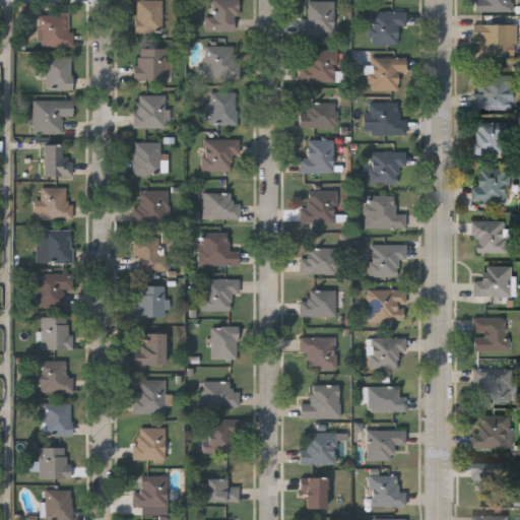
[(161,0),(161,33),(135,33),(135,0),(161,0)]
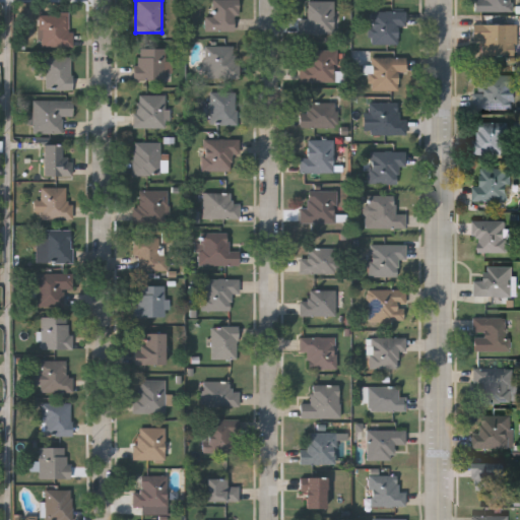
[(237,0),(237,31),(204,31),(204,16),(213,16),(213,0),(237,0)]
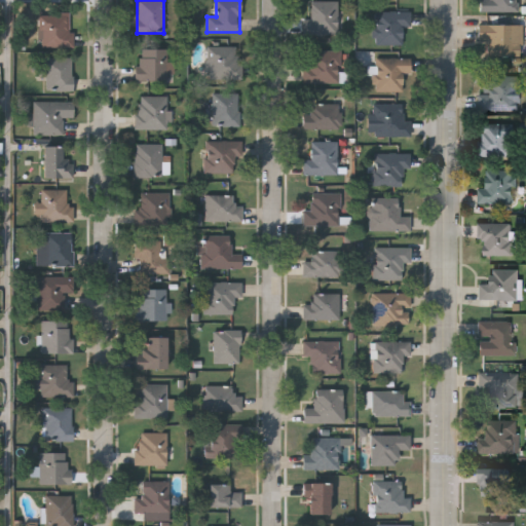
[(308,34),(308,0),(337,0),(337,34),(308,34)]
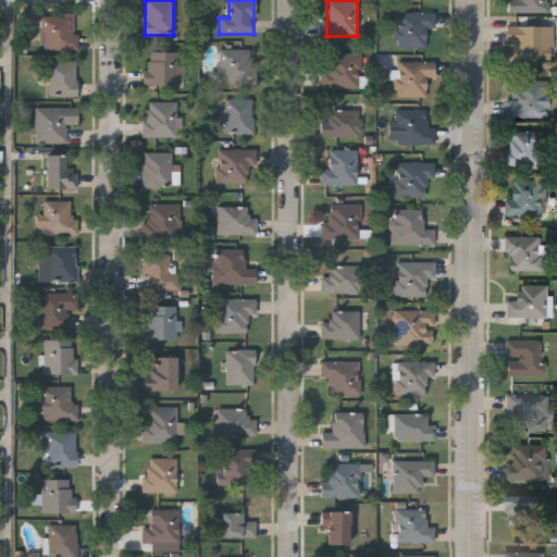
[(547,0),(547,12),(506,12),(506,0),(547,0)]
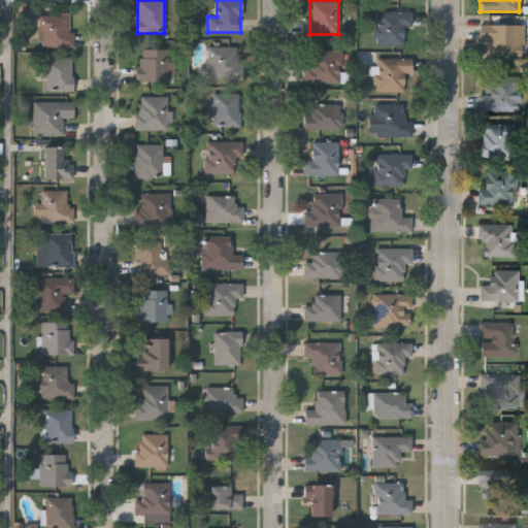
[(71,47),(39,47),(39,11),(71,11),(71,47)]
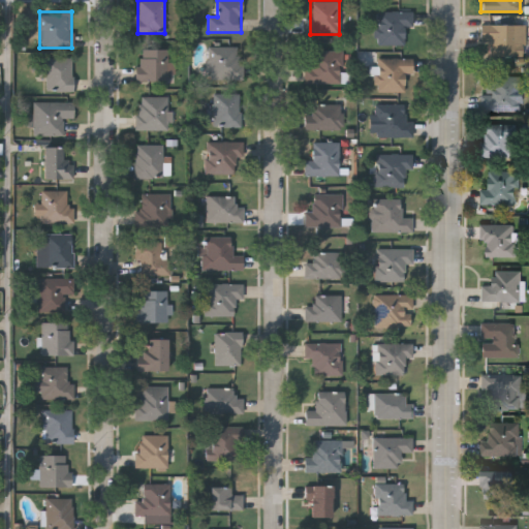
[(376,45),(376,11),(412,11),(412,26),(404,26),(404,45),(376,45)]
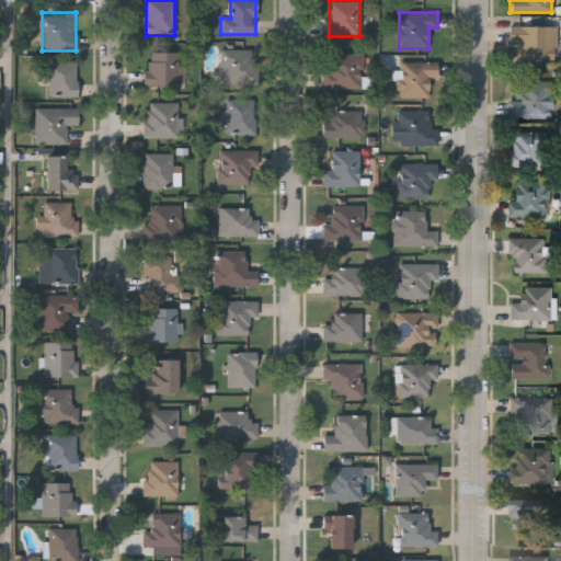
[(519,43),(508,43),(508,25),(556,25),(556,59),(519,59),(519,43)]
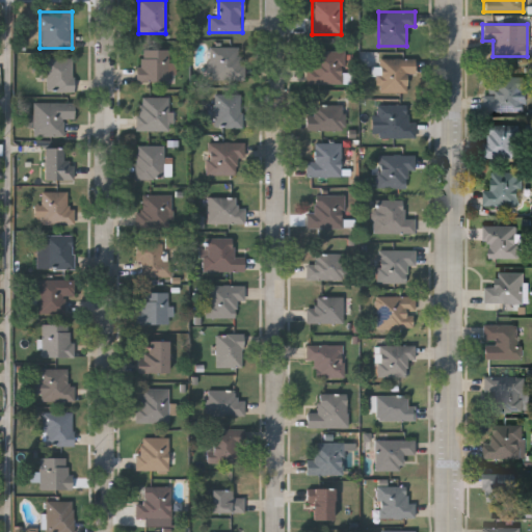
[(243,80),(209,80),(209,46),(243,46),(243,80)]
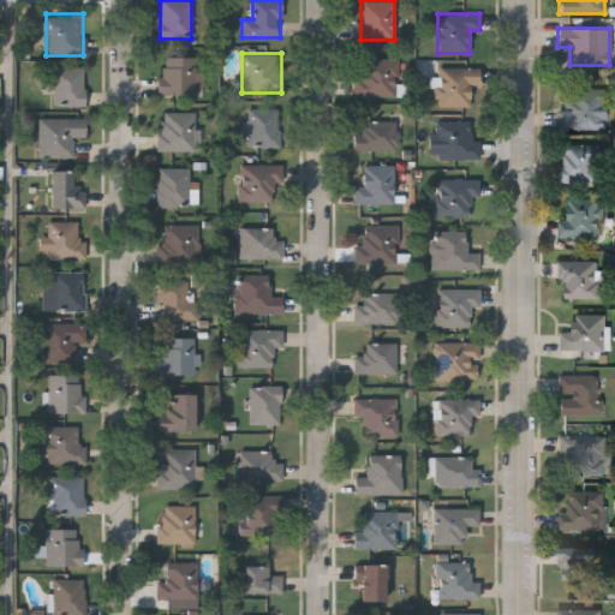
[(193,94),(159,94),(159,57),(195,57),(193,94)]
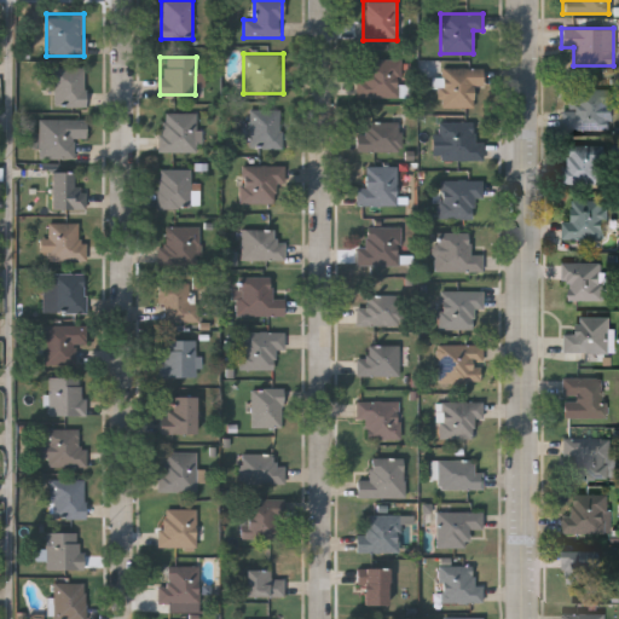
[(358,59),(400,59),(400,98),(358,98),(358,59)]
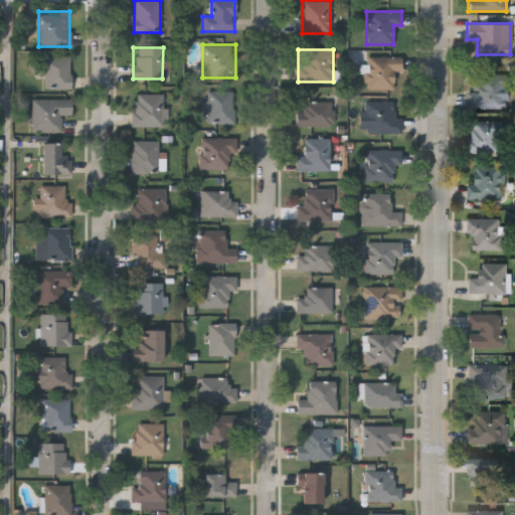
[(70,56),(70,90),(40,90),(40,56),(70,56)]
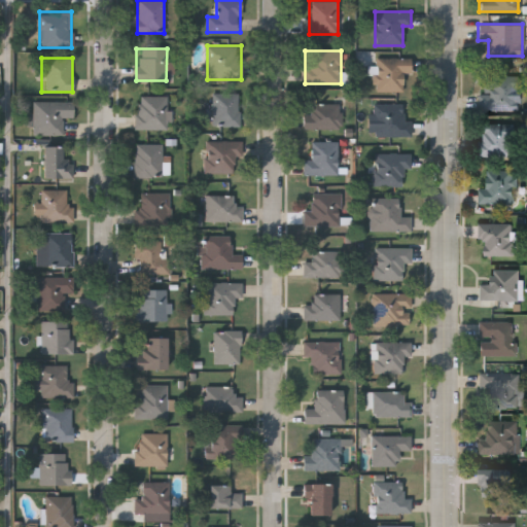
[(376,92),(376,58),(412,58),(412,73),(402,73),(402,92),(376,92)]
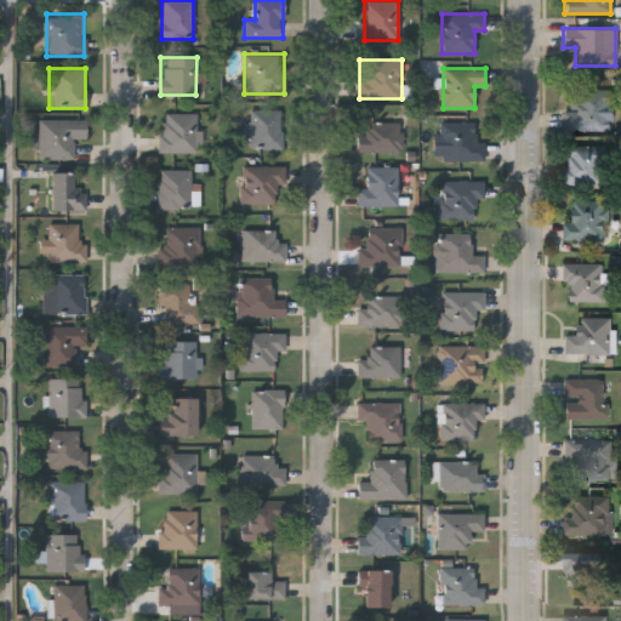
[(613,89),(611,129),(564,129),(564,89),(613,89)]
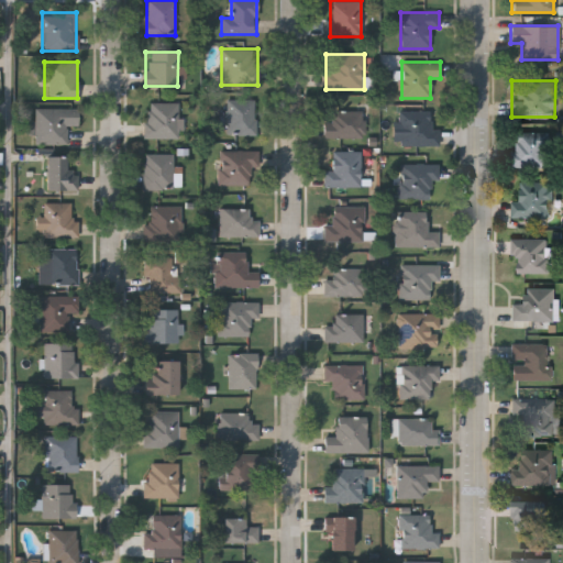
[(225,134),(225,99),(255,99),(255,134),(225,134)]
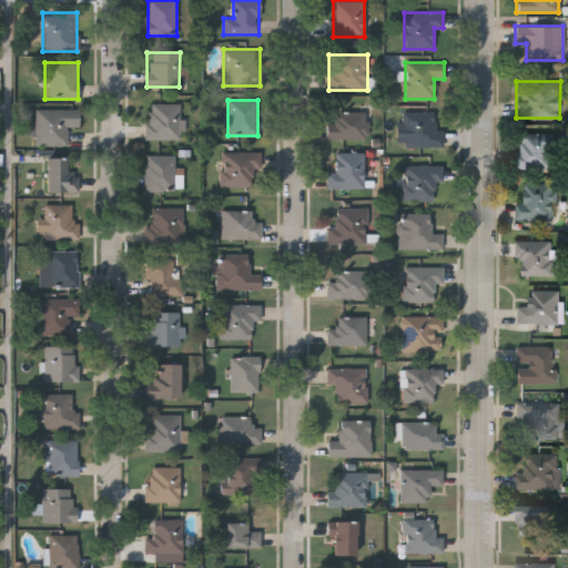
[(145,139),(145,103),(180,103),(180,140),(145,139)]
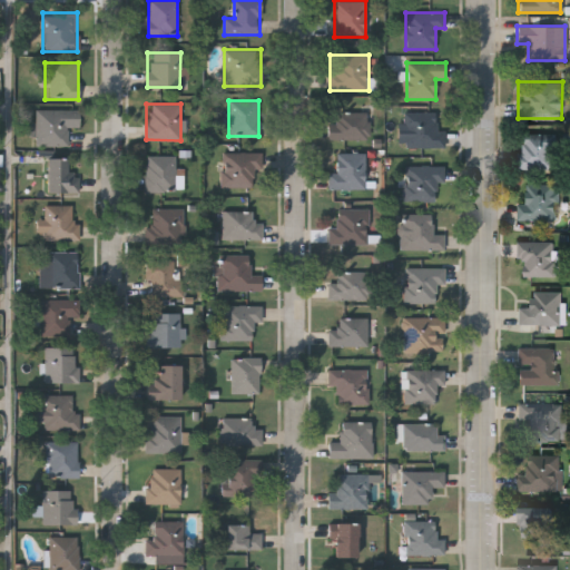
[(35,145),(35,109),(78,109),(78,127),(67,127),(67,145),(35,145)]
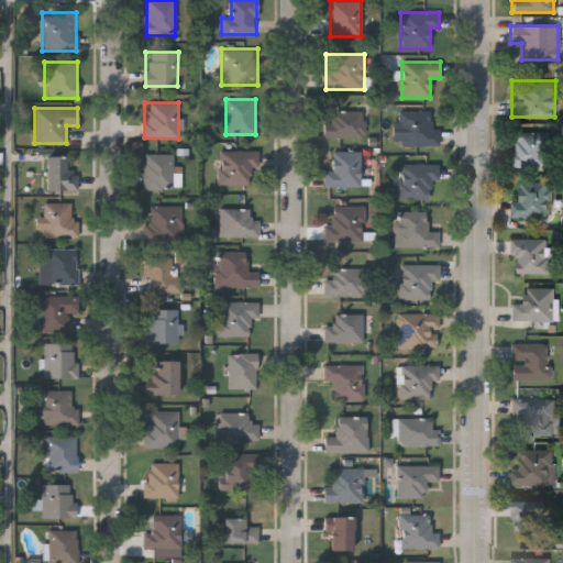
[(324,139),(324,111),(364,111),(364,139),(324,139)]
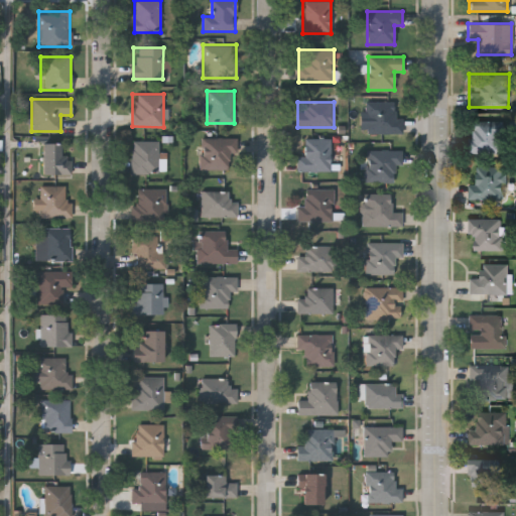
[(394,102),(394,119),(402,119),(402,133),(365,133),(365,102),(394,102)]
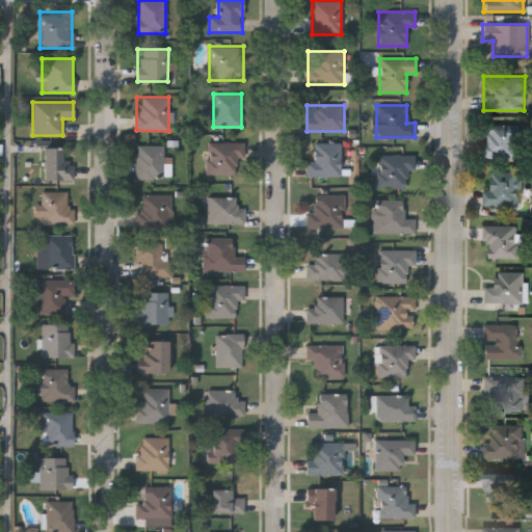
[(484,124),(517,124),(517,157),(484,157),(484,124)]
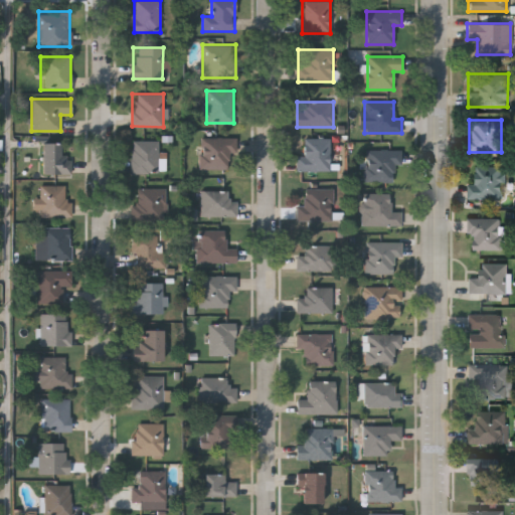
[(236,153),(228,153),(228,170),(200,170),(200,137),(236,137),(236,153)]
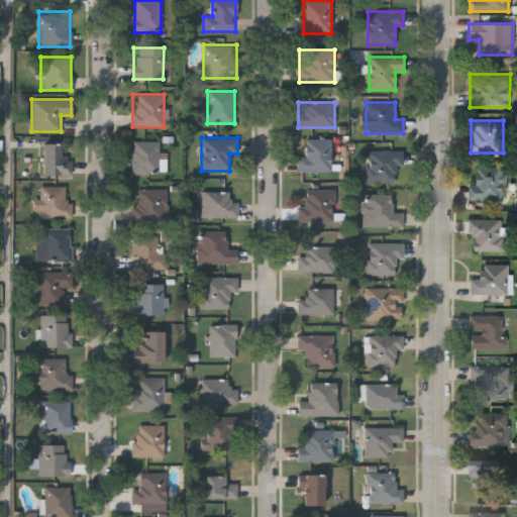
[(331,138),(331,171),(297,171),(297,157),(304,157),(304,138),(331,138)]
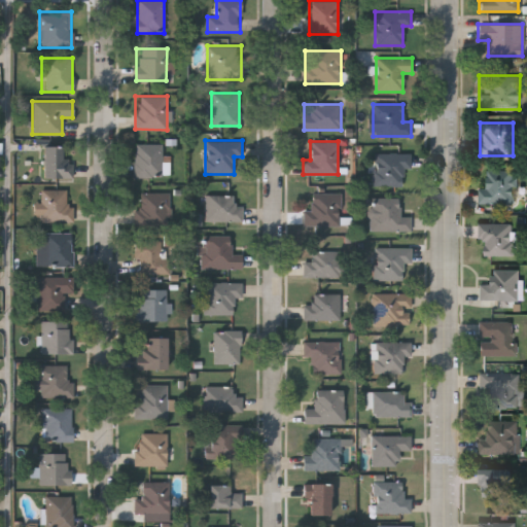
[(134,176),(134,143),(163,143),(163,176),(134,176)]
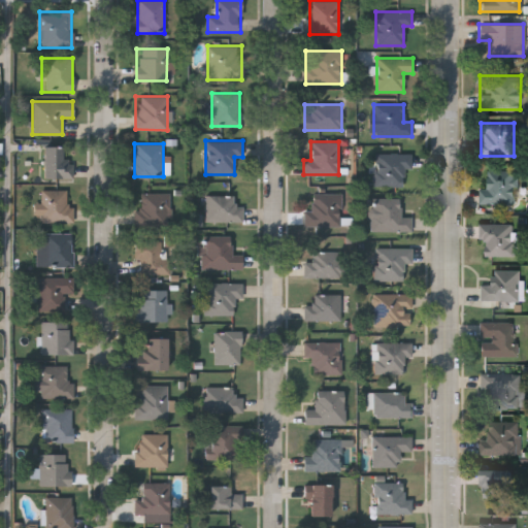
[(72,178),(41,178),(41,147),(64,147),(64,158),(72,158),(72,178)]
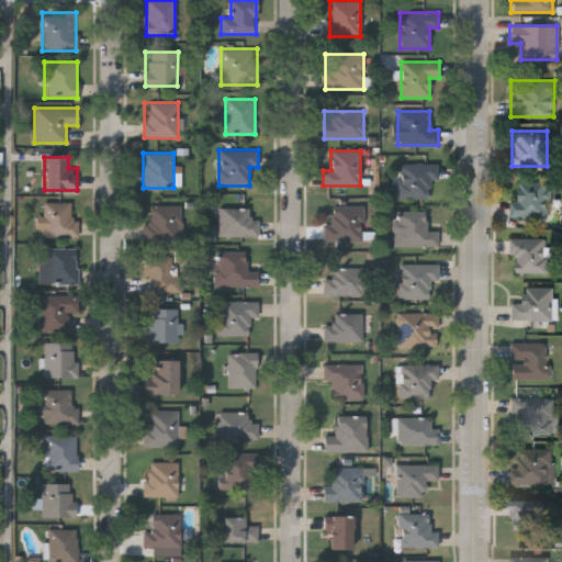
[(438,179),(429,179),(429,198),(397,198),(397,164),(438,164),(438,179)]
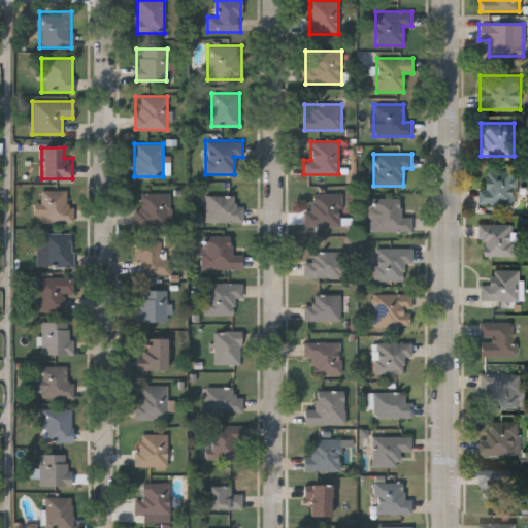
[(487,169),(515,169),(515,203),(479,203),(479,188),(487,188),(487,169)]
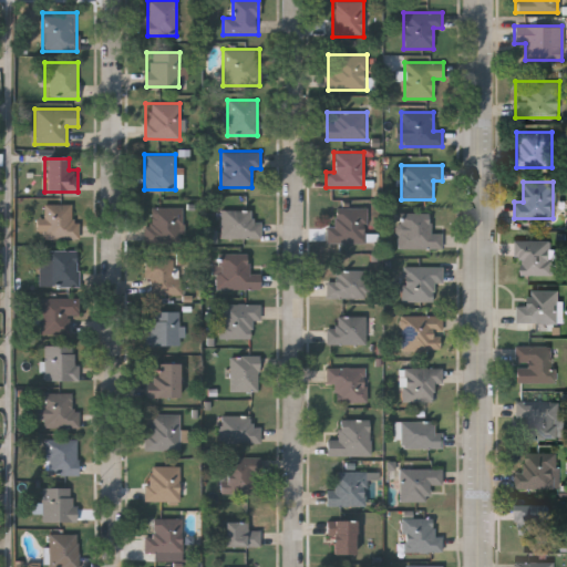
[(78,238),(43,238),(43,204),(78,204),(78,238)]
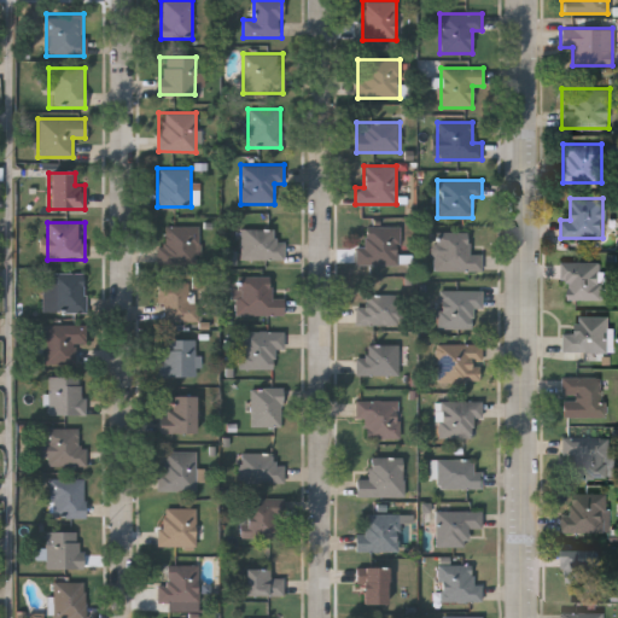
[(161,264),(161,225),(198,225),(198,264),(161,264)]
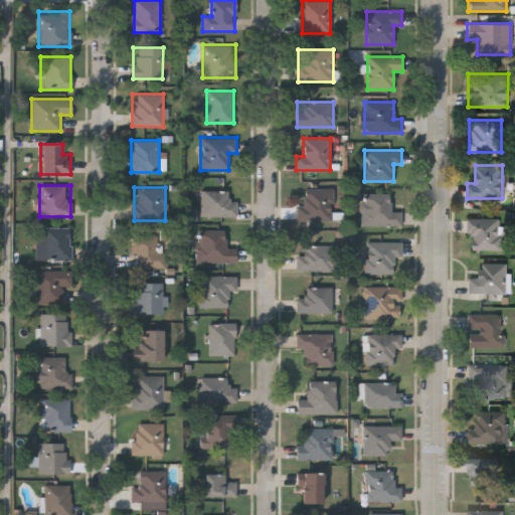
[(297,204),(302,204),(303,188),(333,189),(332,220),(297,220),(297,204)]
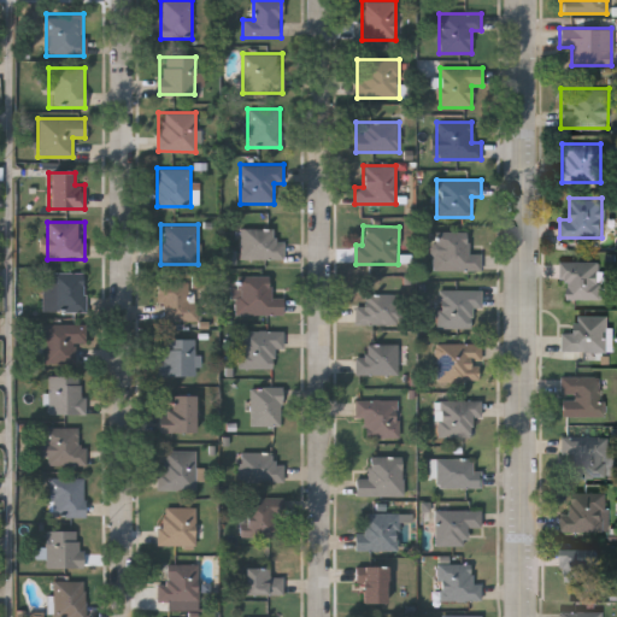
[(283,239),(283,259),(241,259),(241,228),(272,228),(272,239),(283,239)]
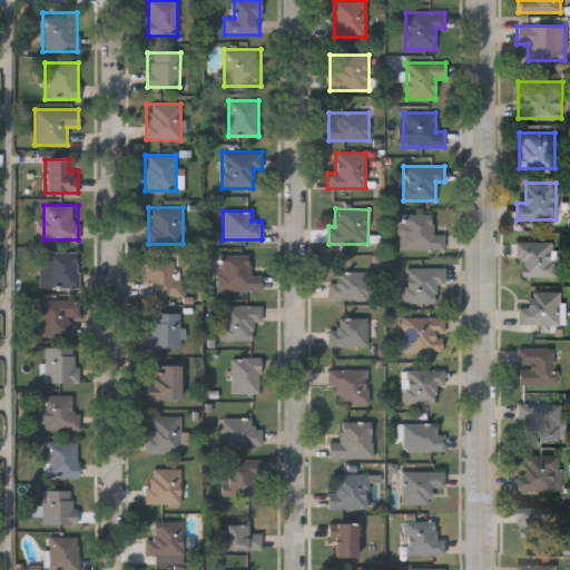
[(444,251),(400,251),(400,214),(432,214),(432,235),(444,235),(444,251)]
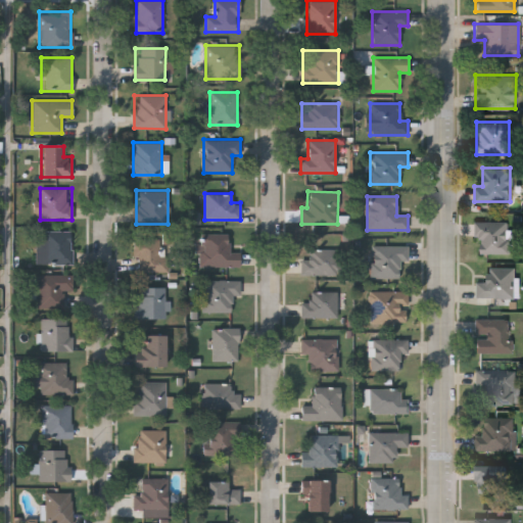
[(475,221),(510,221),(510,253),(475,253),(475,221)]
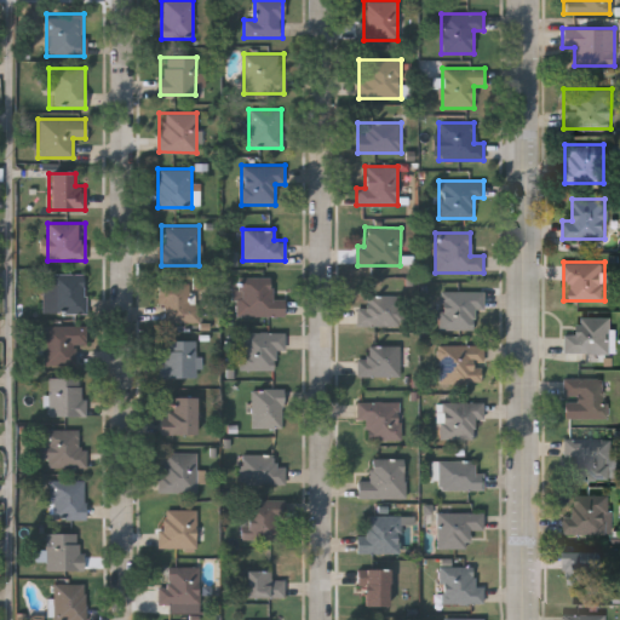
[(85,273),(85,313),(50,313),(50,273),(85,273)]
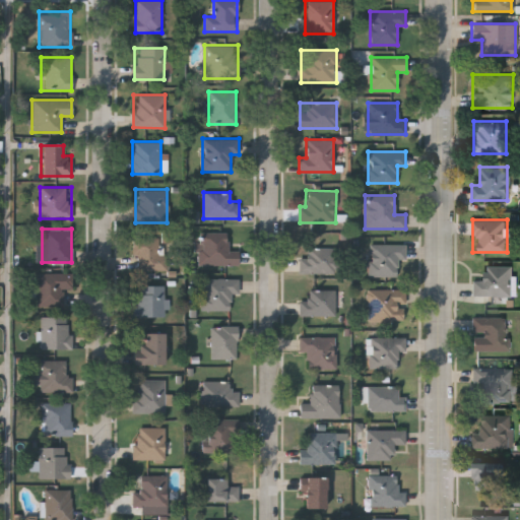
[(199,264),(199,232),(228,232),(228,250),(238,250),(238,264),(199,264)]
